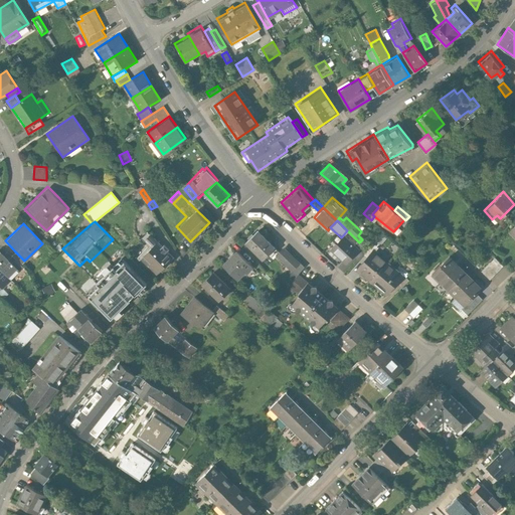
[(258,229),(244,241),(263,260),(275,247),(258,229)]
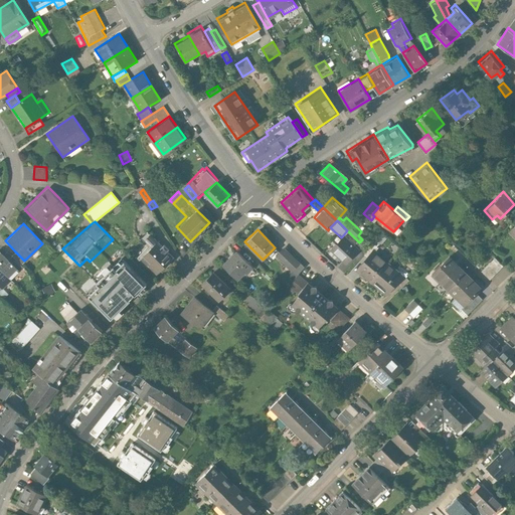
[(138,259),(157,241),(147,230),(140,237),(147,245),(136,256),(138,259)]
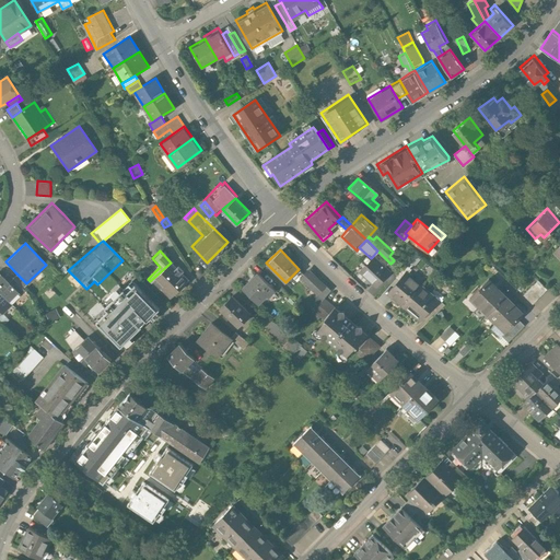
[(371,258),(359,271),(375,287),(385,277),(389,271),(387,268),(373,256),(371,258)]
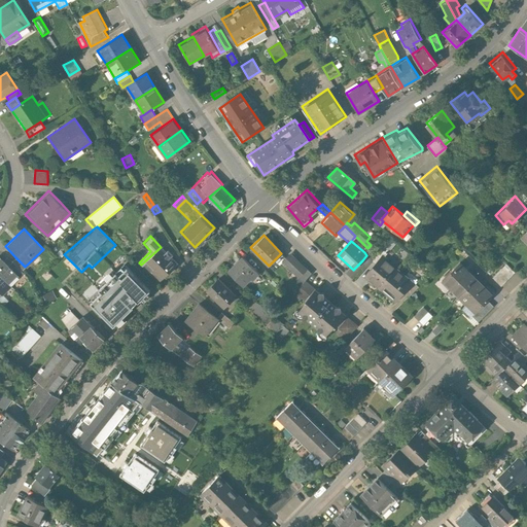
[(377,265),(383,256),(389,250),(384,246),(376,255),(372,260),(377,265)]
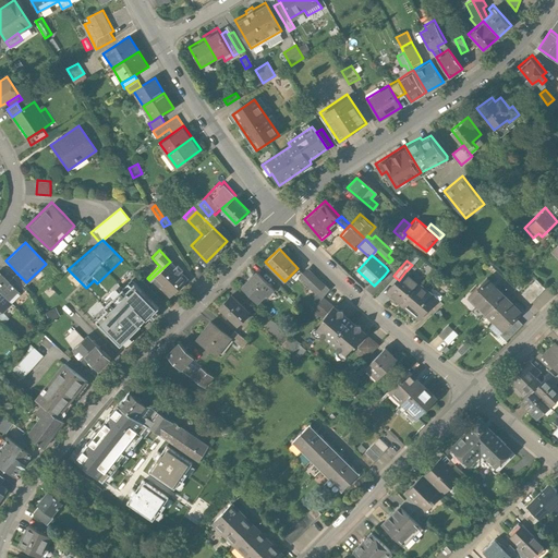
[(167,299),(187,279),(180,271),(182,269),(177,264),(174,266),(170,262),(149,280),(167,299)]
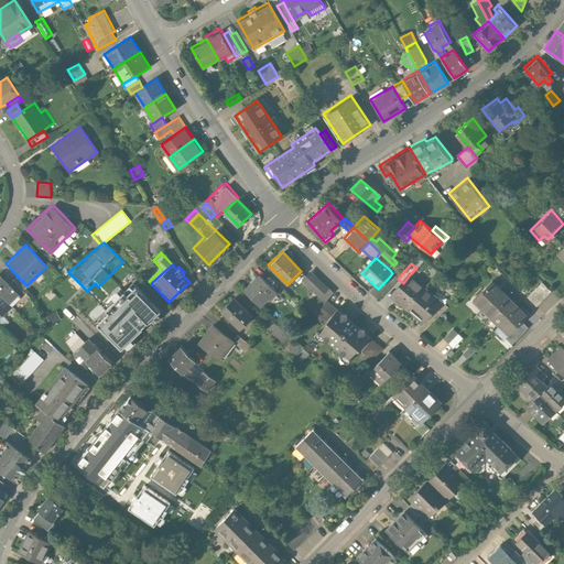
[(392,273),(388,279),(393,284),(398,279),(402,273),(393,266),(390,270),(392,273)]
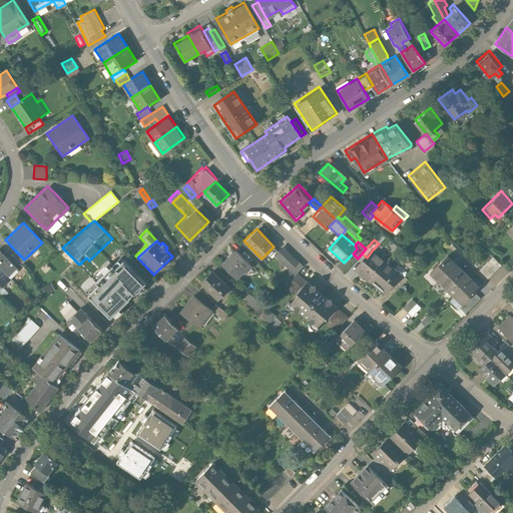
[(299,261),(283,245),(275,254),(291,270),(299,261)]
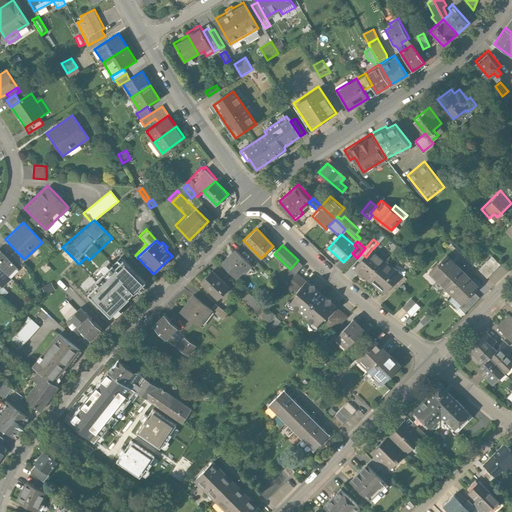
[(234,247),(220,261),(236,277),(243,270),(245,272),(252,265),(234,247)]
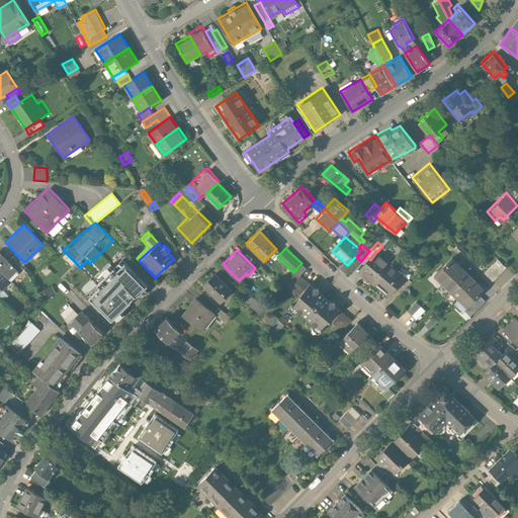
[(359,273),(374,285),(392,265),(376,252),(370,260),(359,273)]
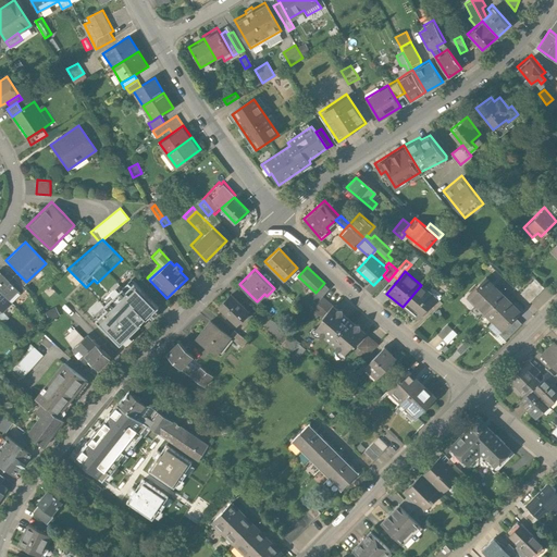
[(16,272),(11,276),(22,287),(26,282),(16,272)]
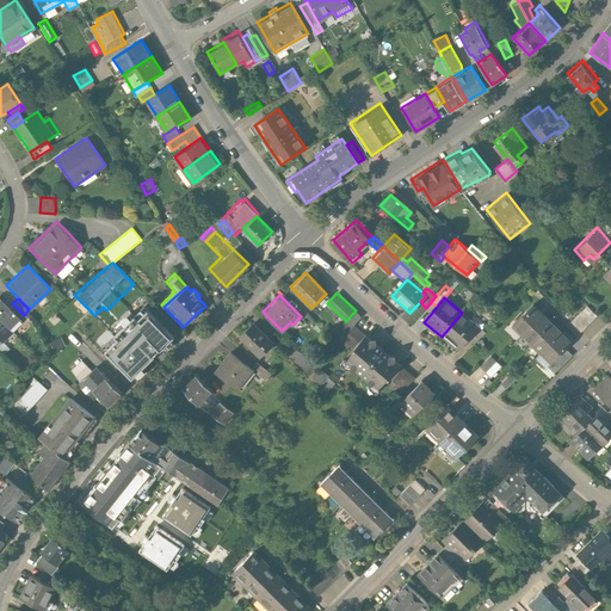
[(8,308),(0,300),(0,319),(11,331),(20,321),(8,308)]
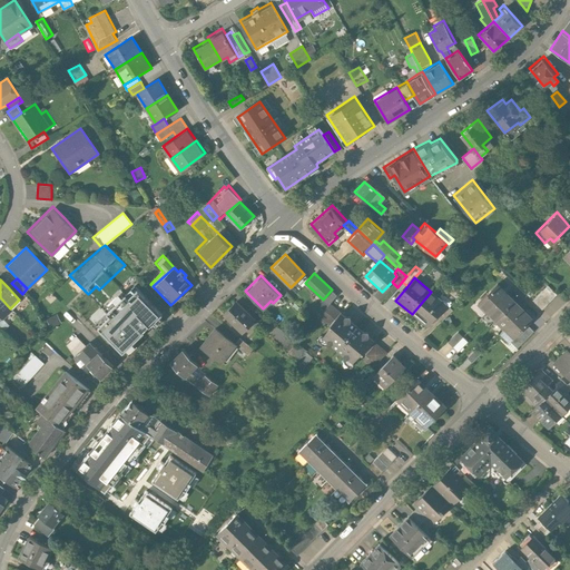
[(507,291),(498,281),(478,302),(487,311),(507,291)]
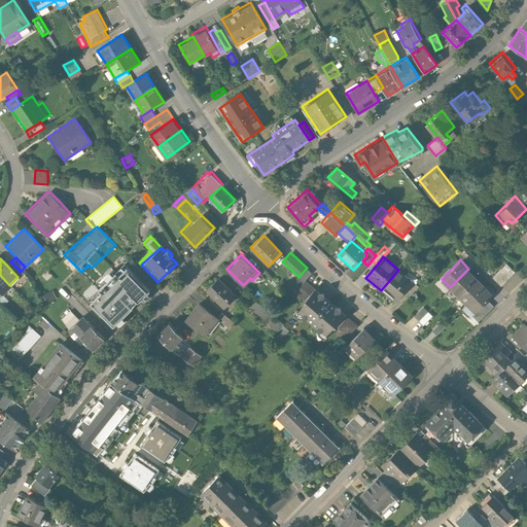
[(10,261),(7,266),(18,277),(22,273),(21,272),(10,261)]
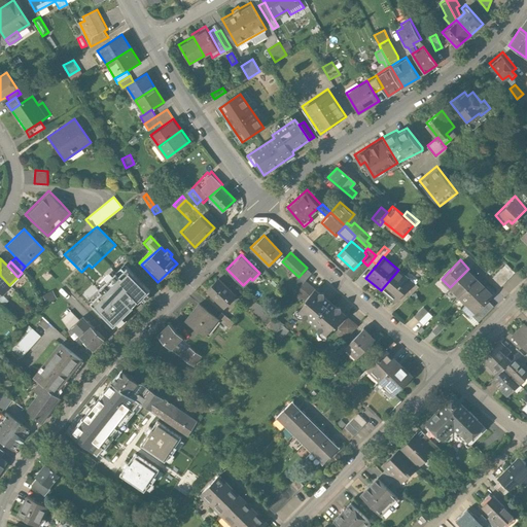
[(508,261),(492,278),(501,286),(517,270),(508,261)]
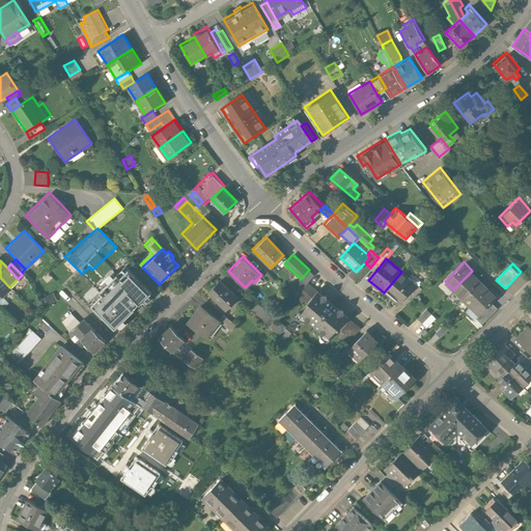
[(80,306),(108,333),(148,291),(120,264),(80,306)]
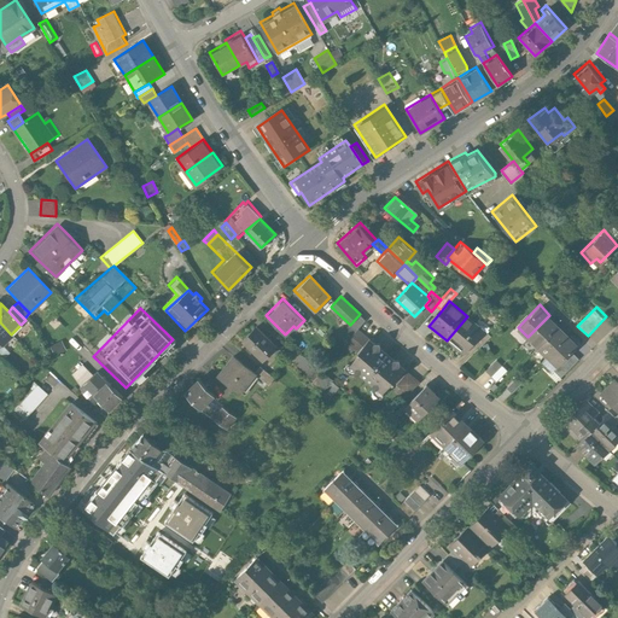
[(503,315),(497,309),(493,315),(499,321),(503,315)]
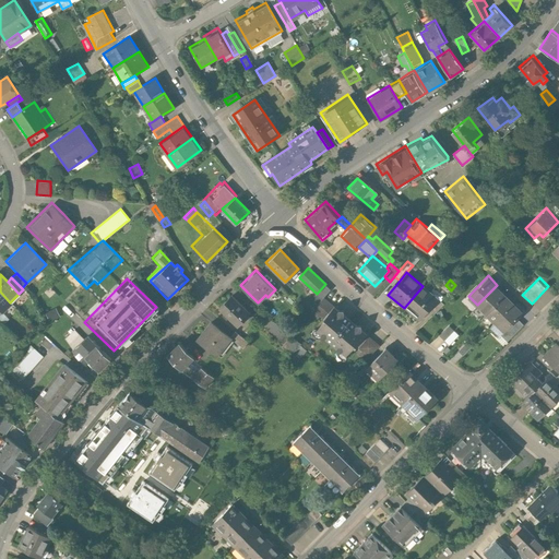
[(325,284),(317,294),(312,298),(318,304),(324,297),(331,289),(325,284)]
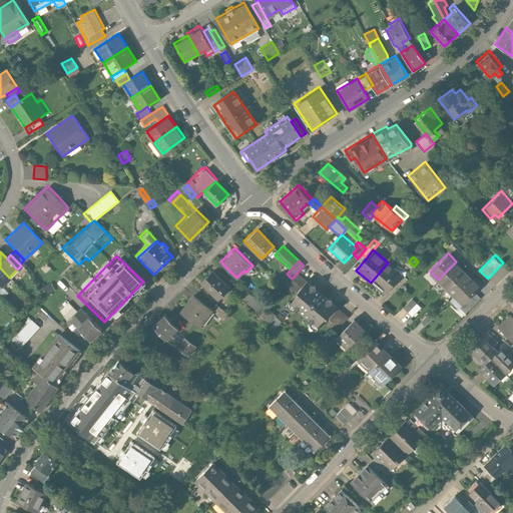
[(456,262),(438,280),(447,288),(465,270),(456,262)]
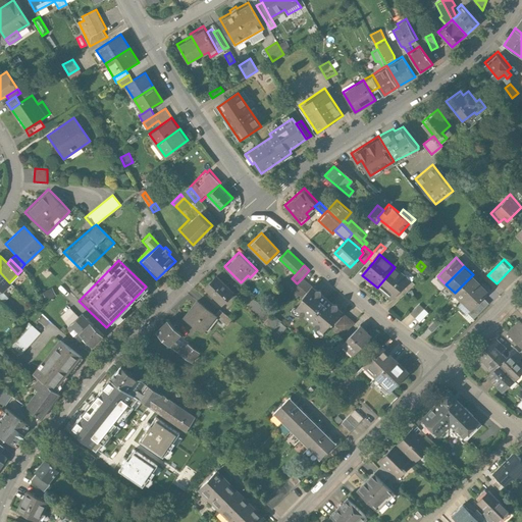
[(395,267),(377,288),(392,299),(400,290),(408,279),(395,267)]
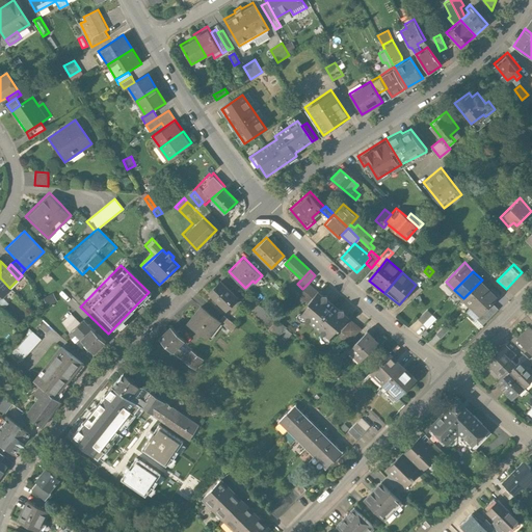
[(9,288),(0,277),(0,296),(0,297),(9,288)]
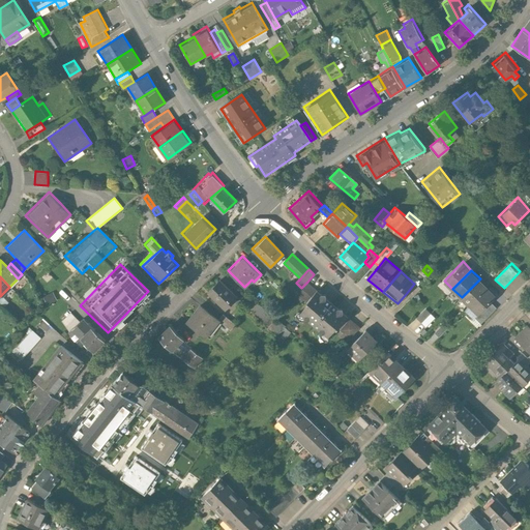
[(480,278),(462,297),(470,305),(488,286),(480,278)]
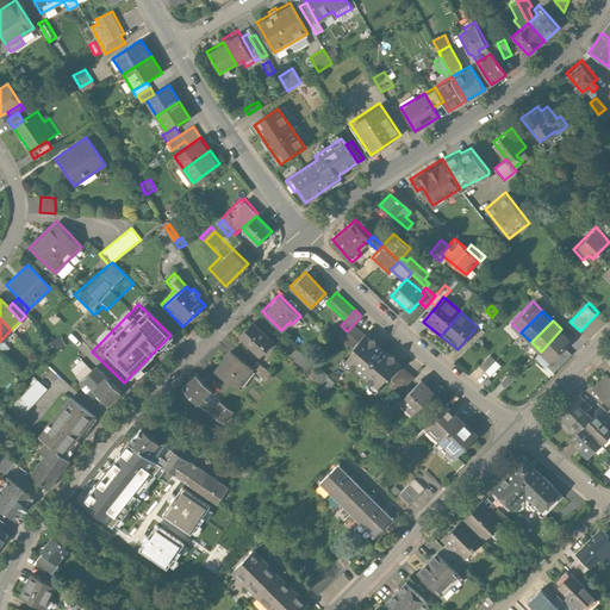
[(238,335),(260,356),(274,343),(253,322),(238,335)]
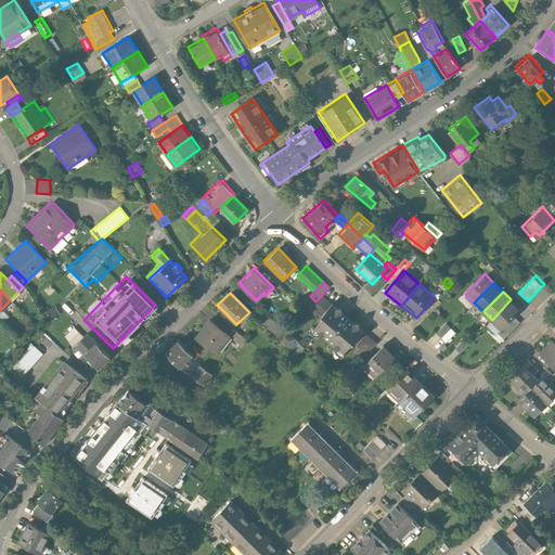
[(317,320),(332,304),(322,295),(315,301),(307,311),(317,320)]
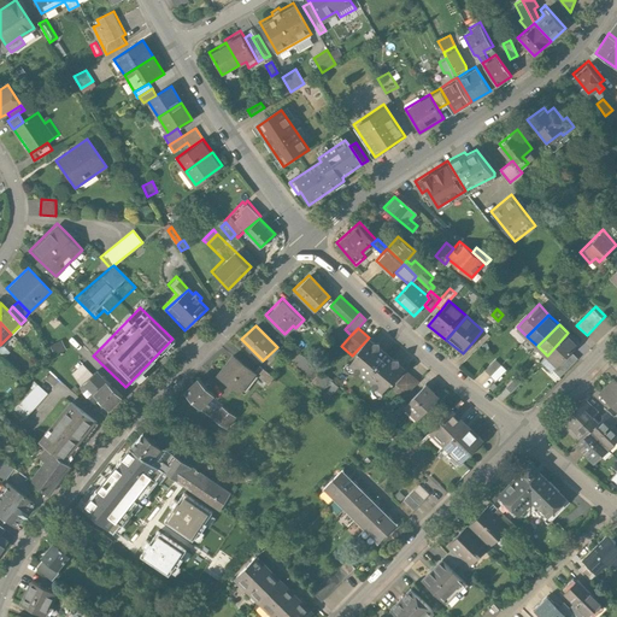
[(482,330),(472,342),(479,347),(489,335),(482,330)]
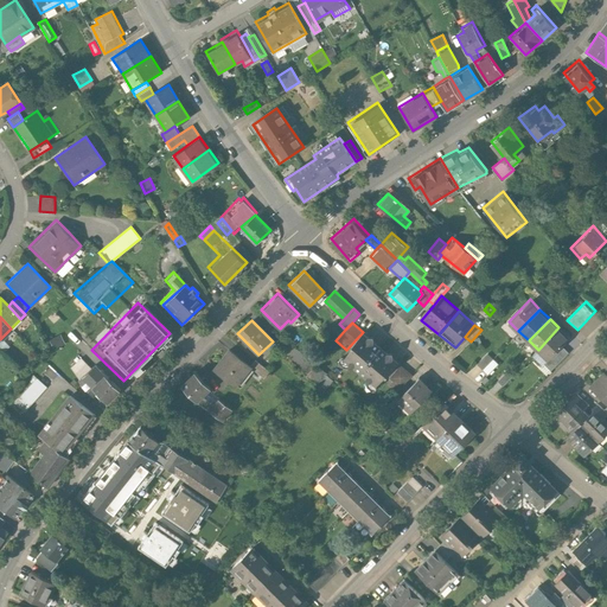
[(558,327),(538,350),(547,358),(562,343),(568,337),(558,327)]
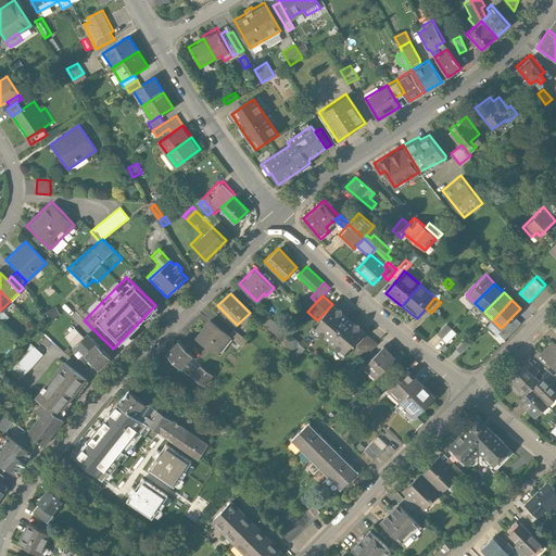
[(349,318),(332,304),(317,320),(313,326),(330,340),(349,318)]
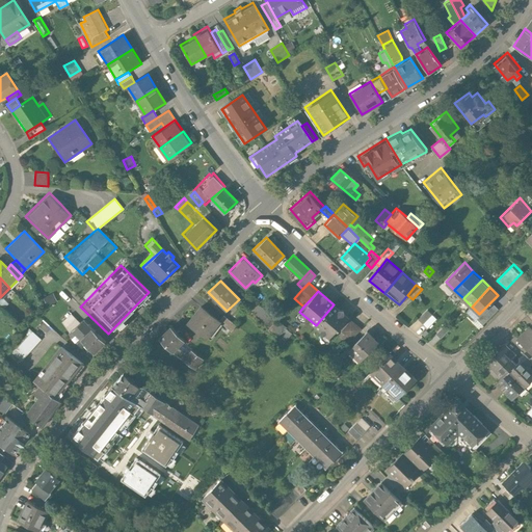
[(57,301),(53,292),(43,297),(47,306),(57,301)]
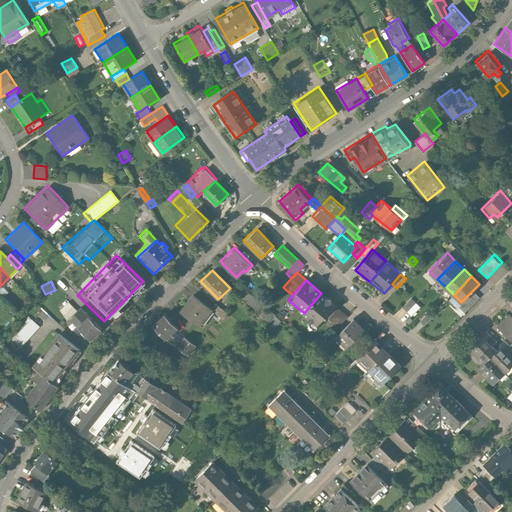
[(481,295),(474,289),(461,302),(457,306),(464,313),(481,295)]
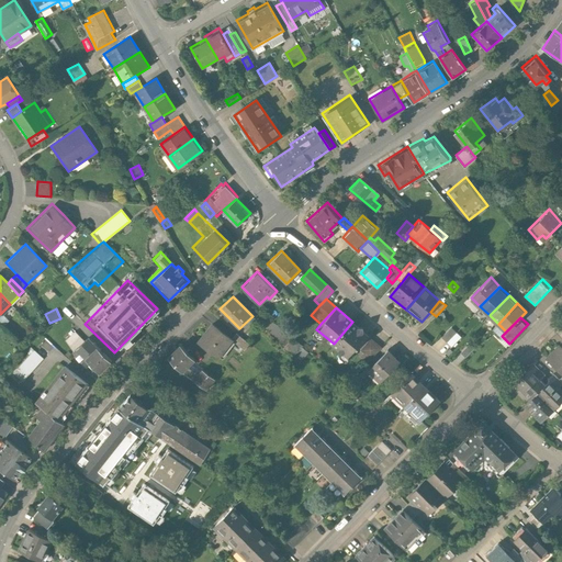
[(210,322),(195,340),(218,357),(233,339),(232,338),(210,322)]
